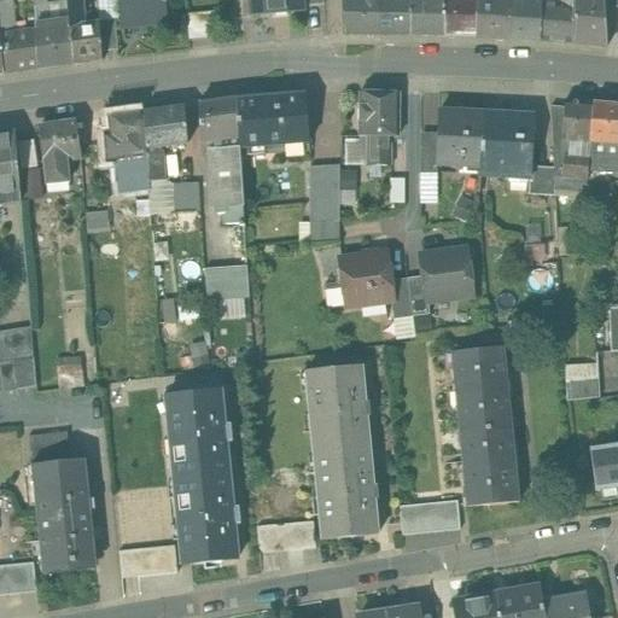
[(36,25),(35,27),(36,31),(39,70),(75,64),(69,0),(60,0),(63,22),(51,24),(36,25)]
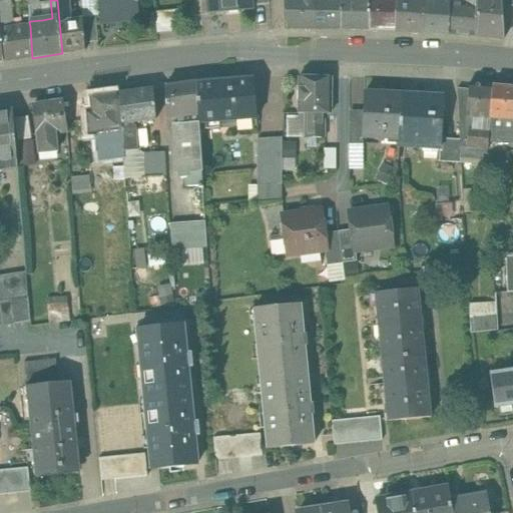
[(68,0),(57,0),(62,53),(84,50),(84,42),(83,18),(70,20),(68,0)]
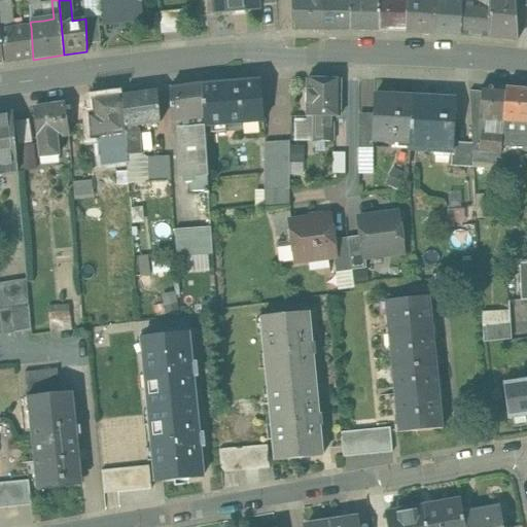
[(102,0),(105,24),(143,20),(141,2),(142,2),(142,0),(102,0)]
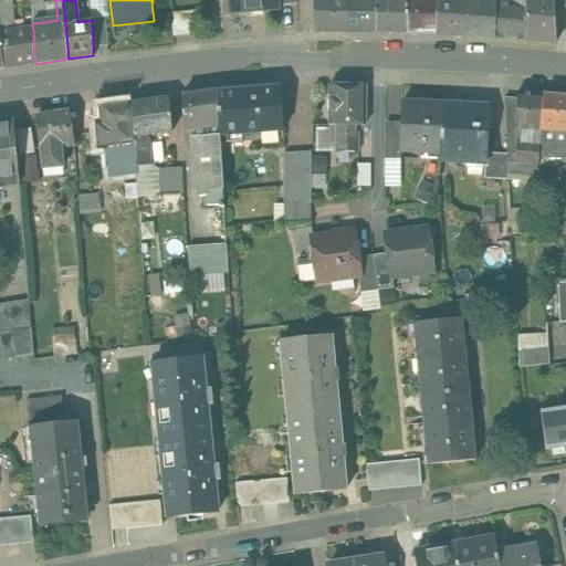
[(254,12),(252,0),(228,0),(230,14),(231,14),(231,13),(254,12)]
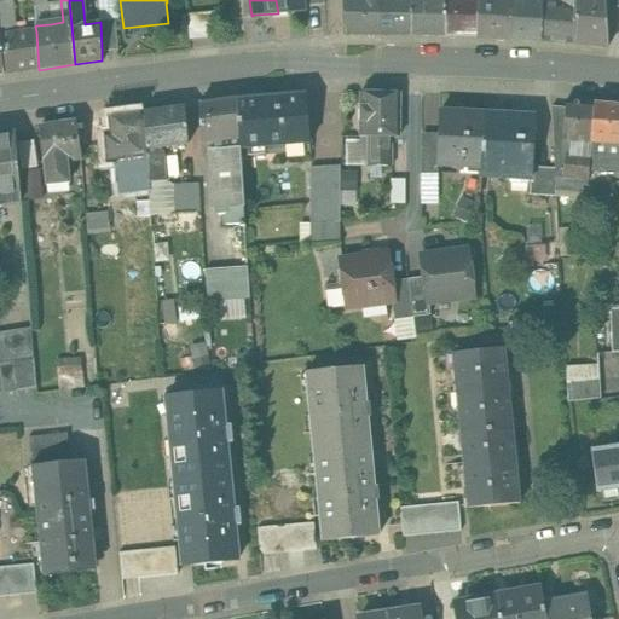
[(276,0),(278,13),(302,11),(304,12),(302,0),(276,0)]
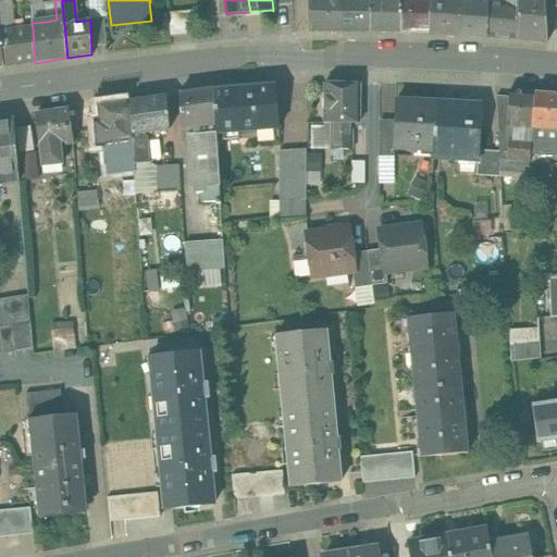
[(326,32),(324,0),(309,0),(311,31),(326,32)]
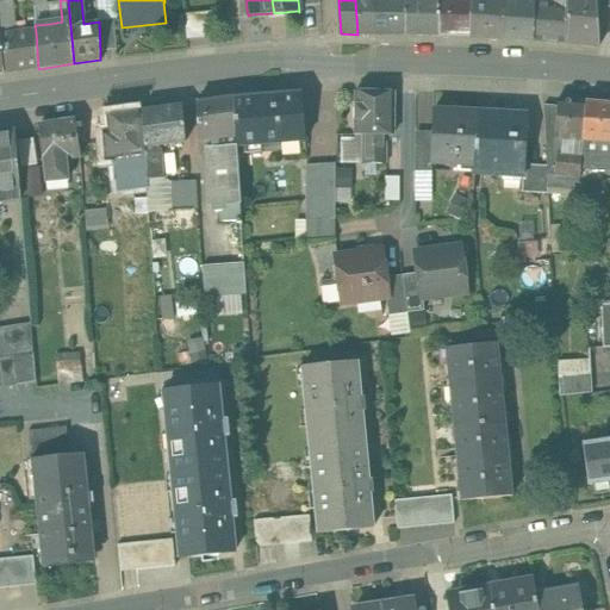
[(355,0),(358,35),(373,35),(372,0),(355,0)]
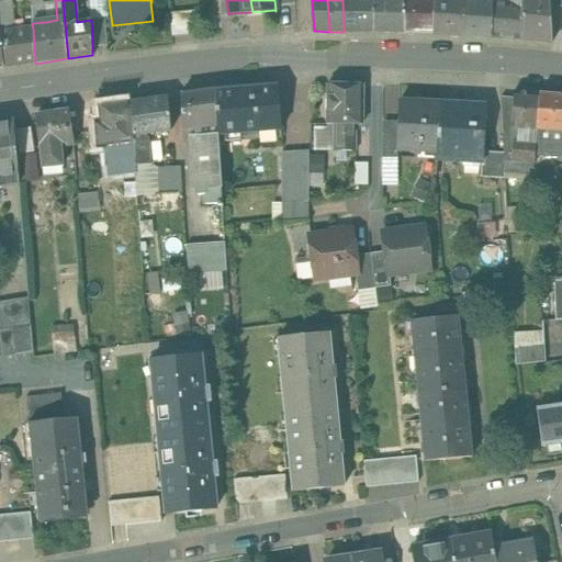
[(373,0),(343,0),(344,32),(373,32),(373,0)]
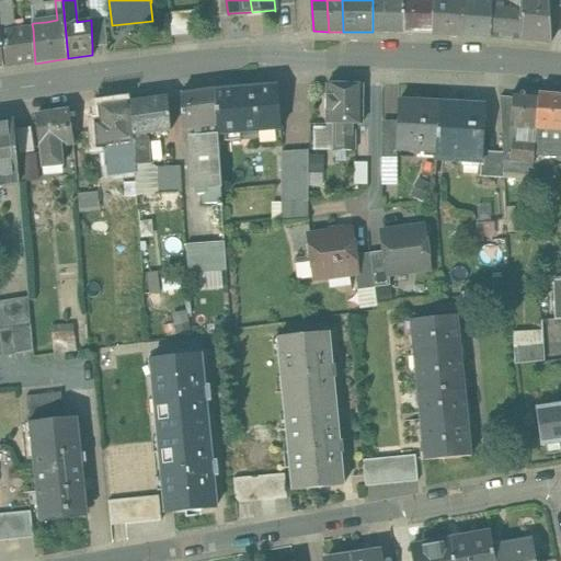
[(373,0),(373,32),(403,33),(402,0),(373,0)]
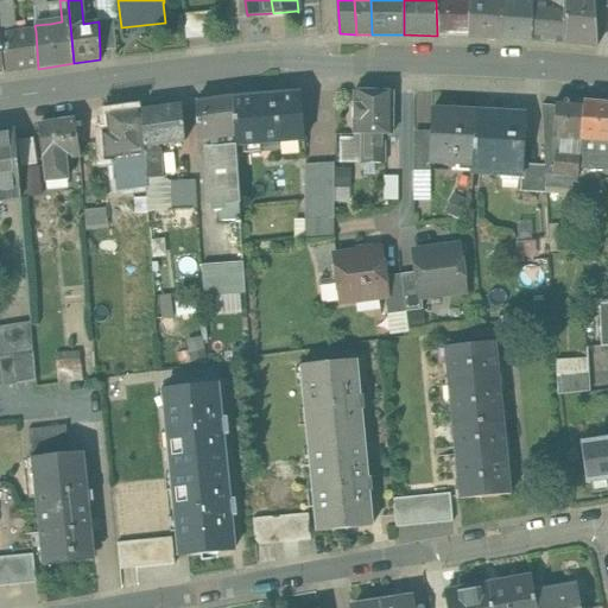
[(436,0),(437,36),(469,36),(469,0),(436,0)]
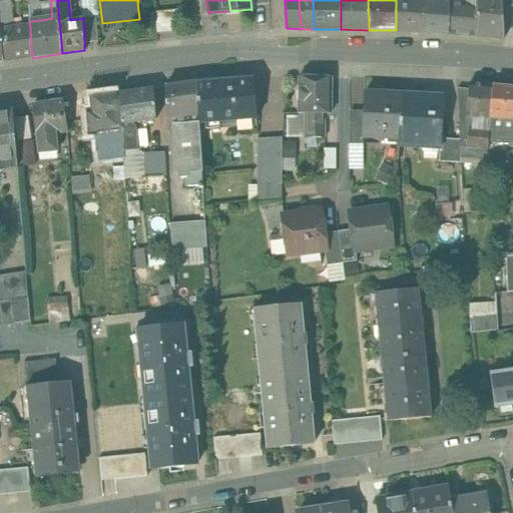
[(396,0),(396,30),(422,32),(423,0),(422,0),(396,0)]
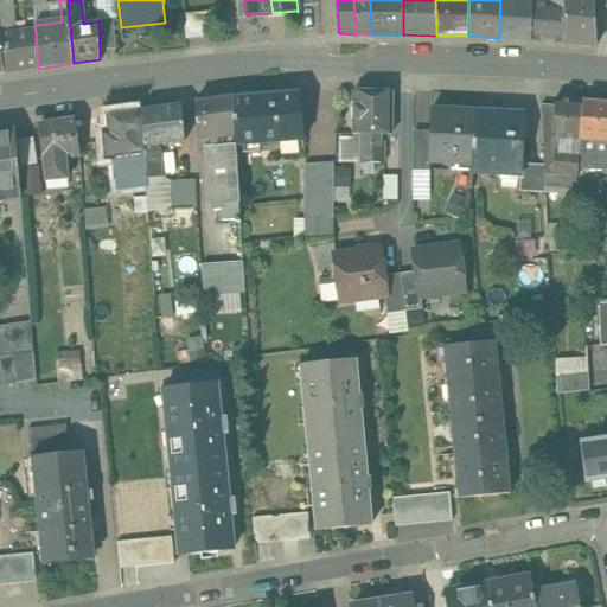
[(531,2),(513,1),(513,0),(499,0),(500,0),(499,38),(531,40),(531,2)]
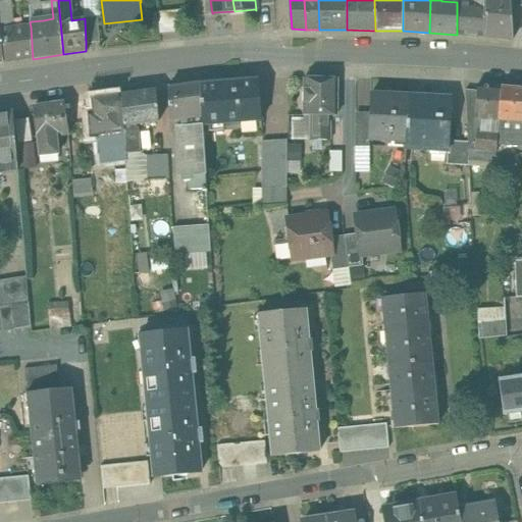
[(458,2),(457,2),(457,35),(483,37),(483,0),(471,0),(472,3),(458,2)]
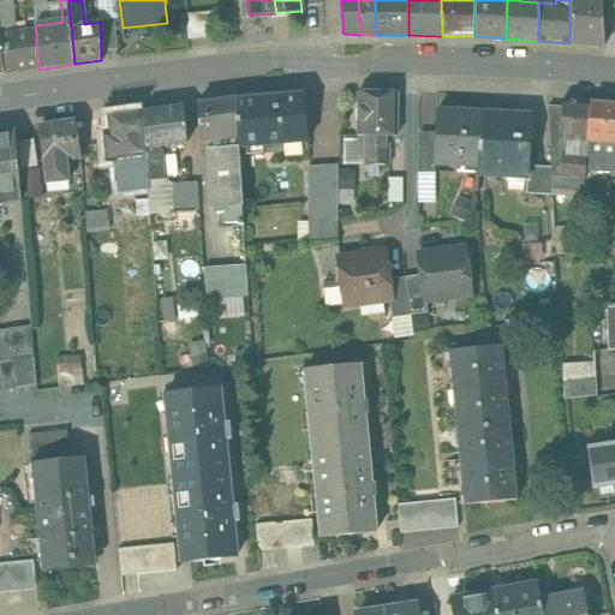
[(601,0),(569,0),(569,43),(603,46),(601,0)]
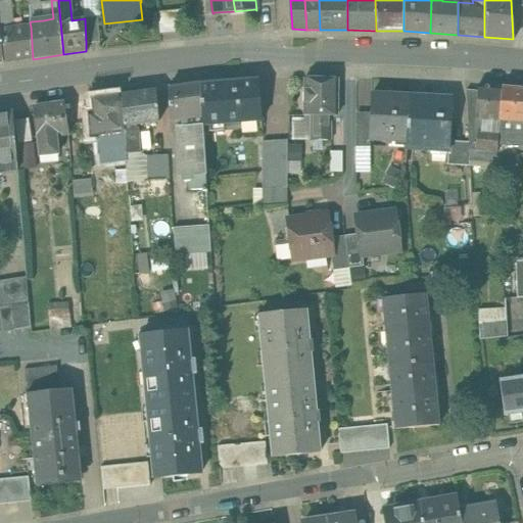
[(5,2),(0,2),(0,29),(0,31),(3,63),(33,59),(31,27),(14,29),(10,1),(5,2)]
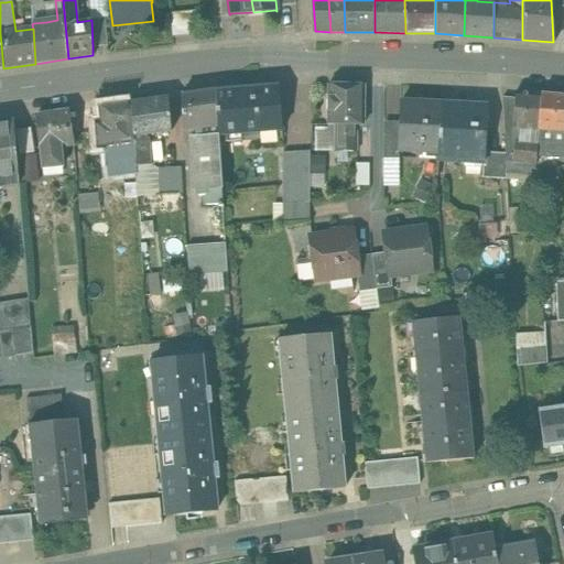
[(44,6),(32,7),(33,23),(46,22),(44,6)]
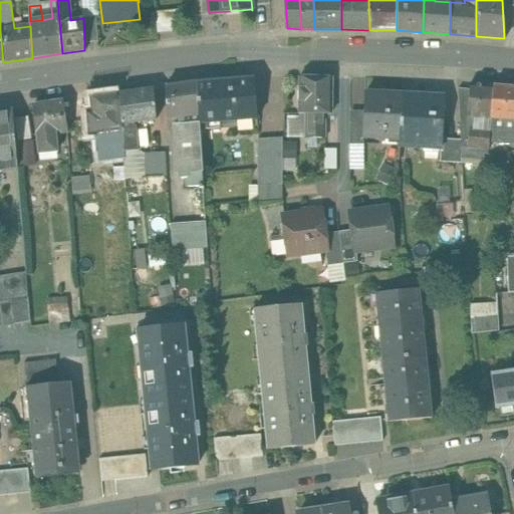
[(95,18),(83,18),(84,42),(97,41),(95,18)]
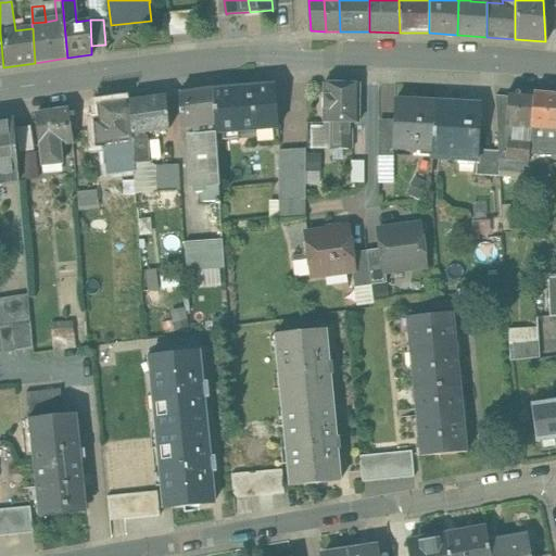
[(358,84),(324,84),(323,123),(330,123),(330,150),(352,150),(352,124),(357,124),(358,84)]
